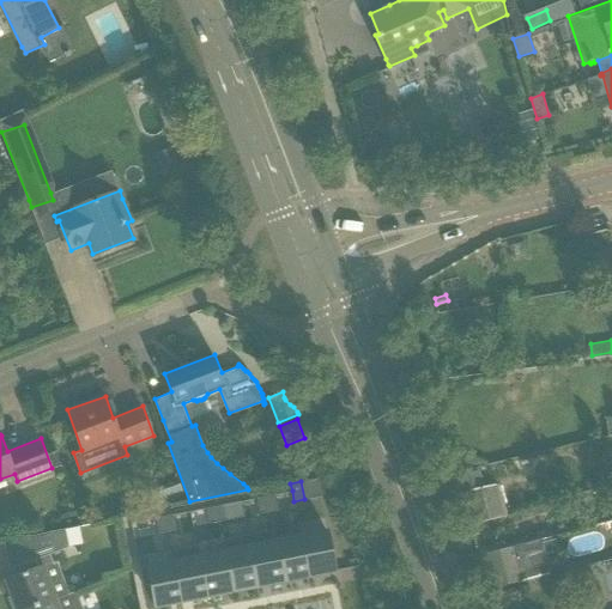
[(460,492),(468,523),(508,513),(500,482),(460,492)]
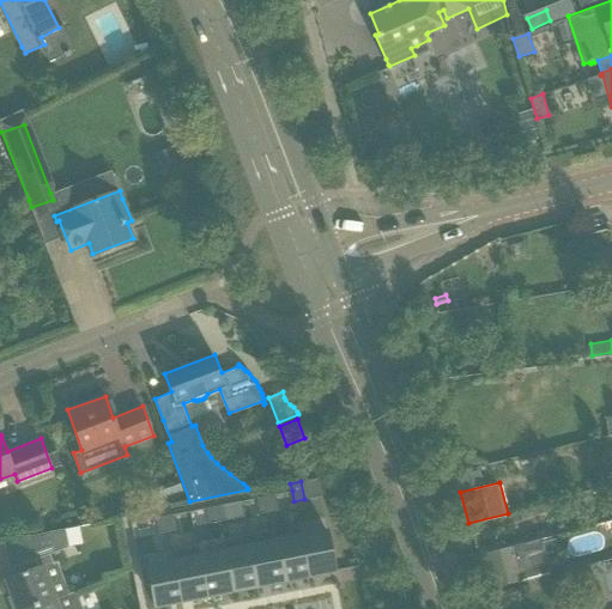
[(276,493),(266,495),(270,510),(278,509),(276,494),(276,493)]
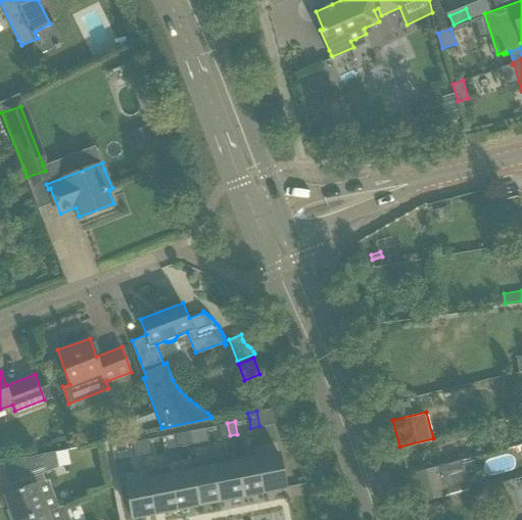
[(227,423),(220,424),(220,425),(222,437),(230,435),(227,423)]
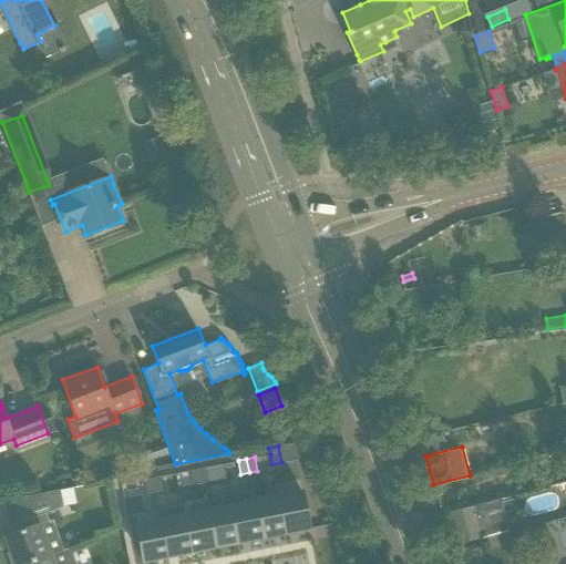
[(208,467),(199,468),(203,482),(211,480),(208,467)]
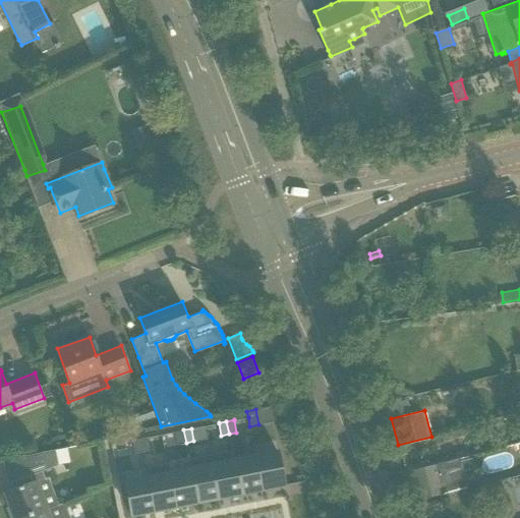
[(183,429),(176,432),(178,444),(186,443),(183,429)]
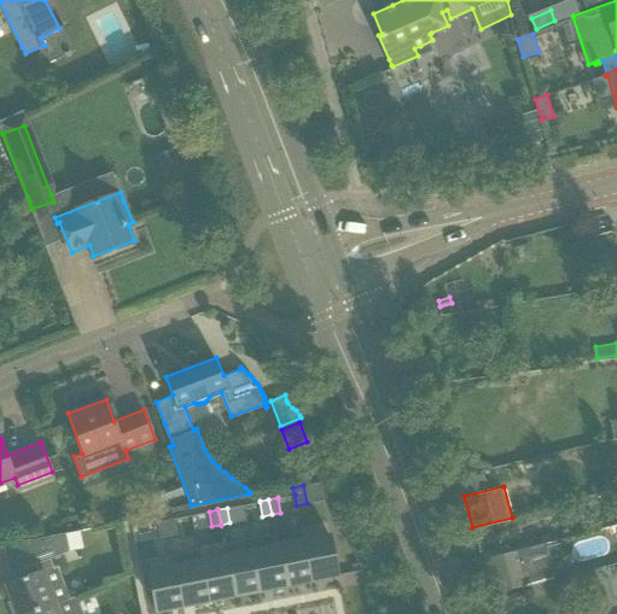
[(175,518),(167,519),(169,534),(179,533),(176,519),(175,518)]
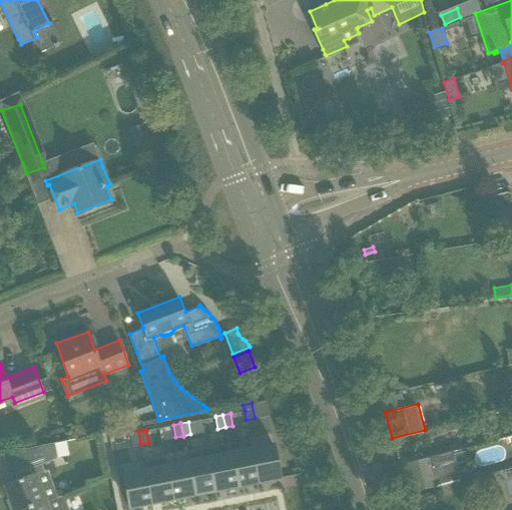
[(138,431),(130,433),(130,434),(133,446),(140,444),(138,431)]
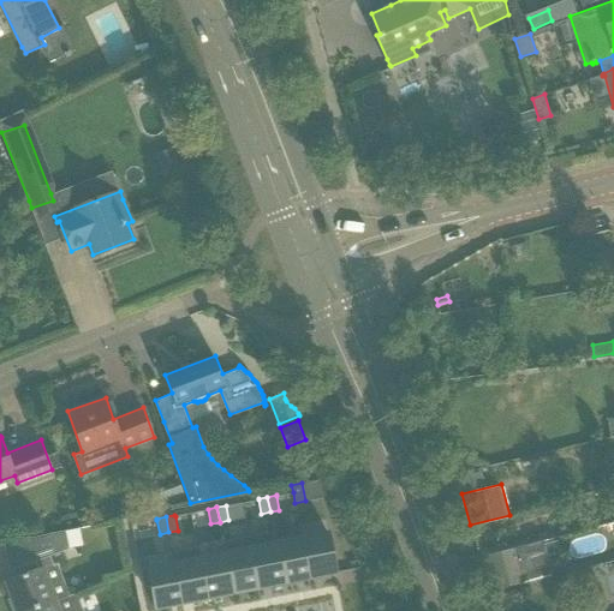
[(6,581),(17,610),(25,610),(70,594),(59,564),(60,563),(60,562),(54,563),(51,555),(73,546),(67,529),(5,541),(9,559),(34,555),(40,569),(6,581)]
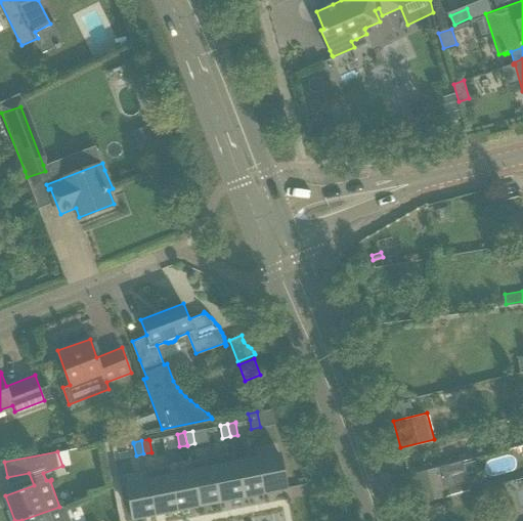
[(233,453),(212,458),(220,502),(242,497),(235,463),(233,453)]
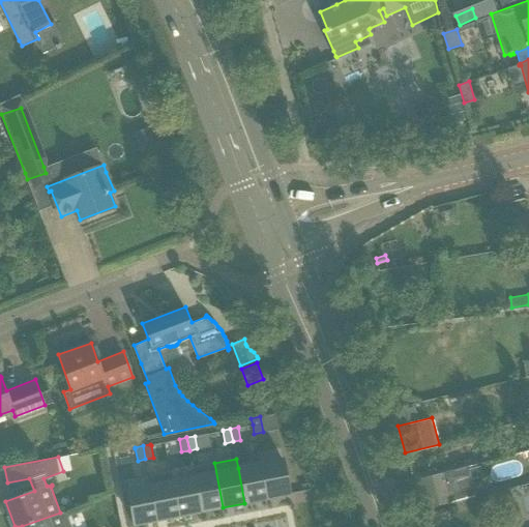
[(283,460),(260,464),(267,499),(290,495),(283,460)]
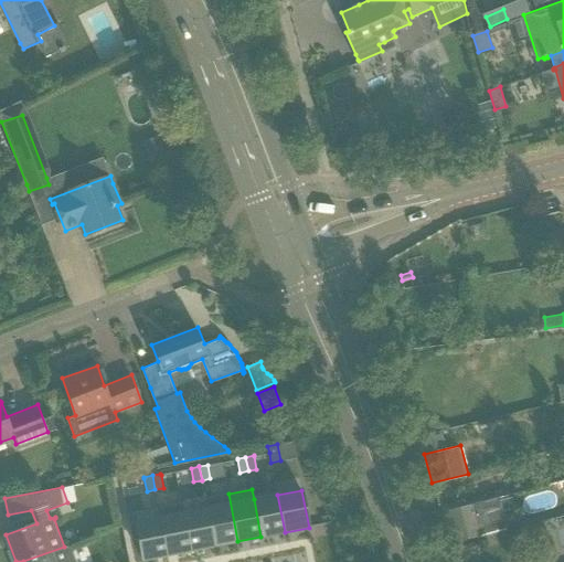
[(229,494),(205,498),(208,508),(214,547),(237,541),(229,494)]
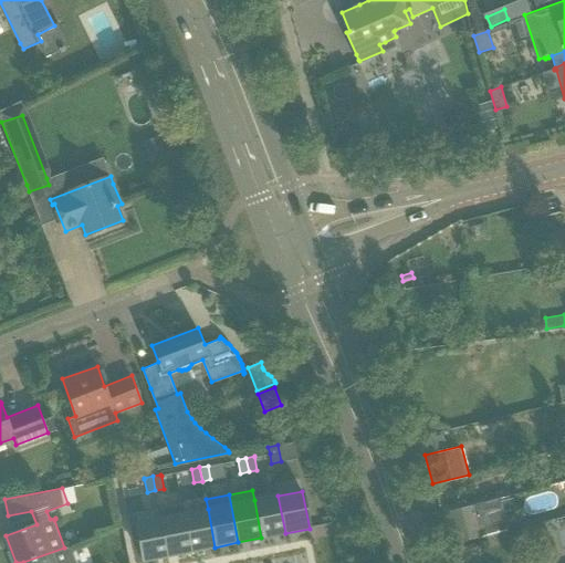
[(278,496),(254,500),(261,538),(285,533),(278,496)]
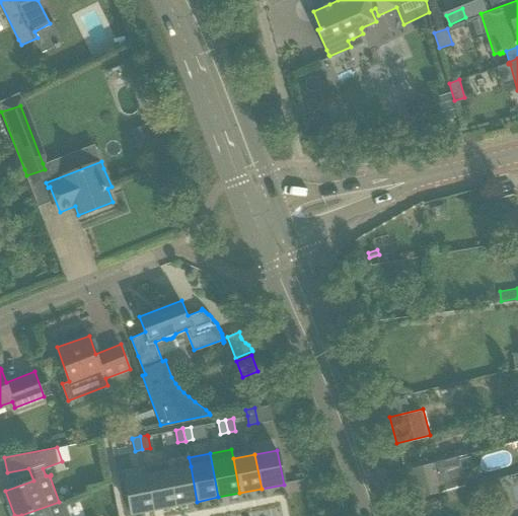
[(403,469),(411,499),(417,498),(429,495),(444,490),(441,478),(451,475),(451,477),(461,475),(456,456),(403,469)]
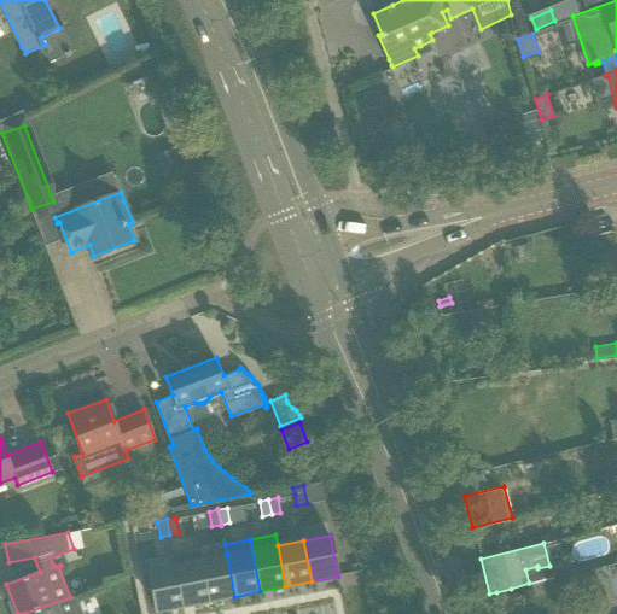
[(199,549),(174,554),(175,566),(184,607),(209,602),(202,561),(199,549)]
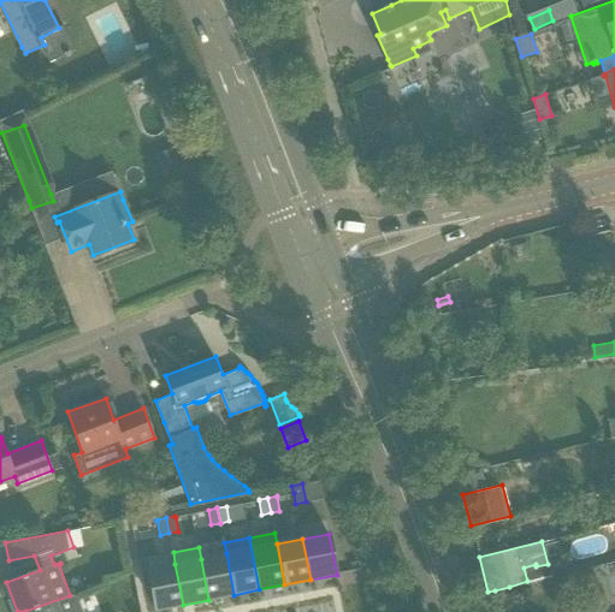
[(226,553),(201,559),(208,600),(234,595),(226,553)]
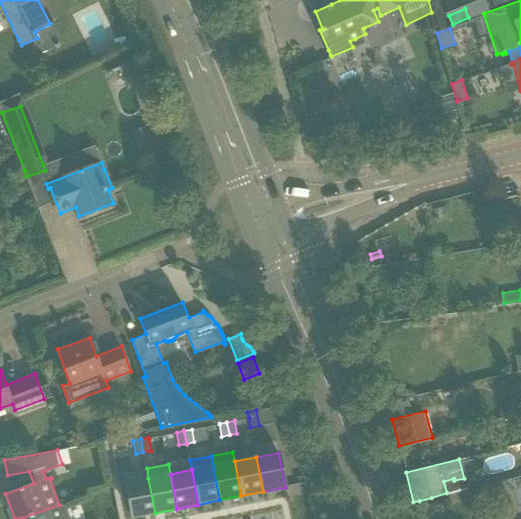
[(148,478),(125,482),(133,517),(155,513),(148,478)]
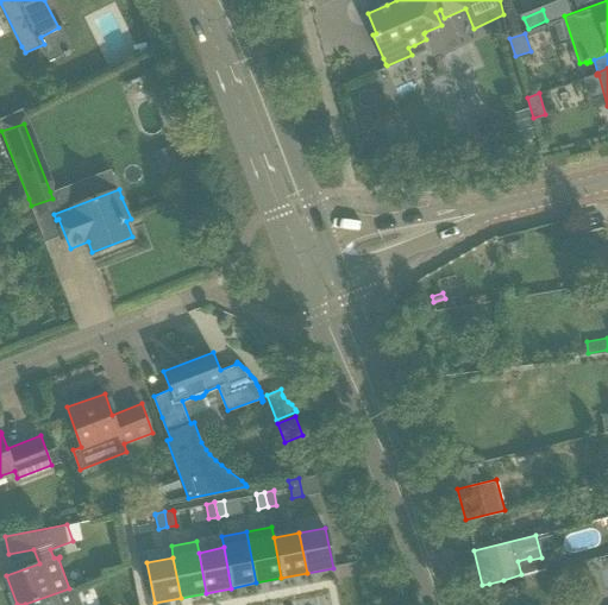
[(69,588),(25,604),(83,604),(76,586),(69,588)]
